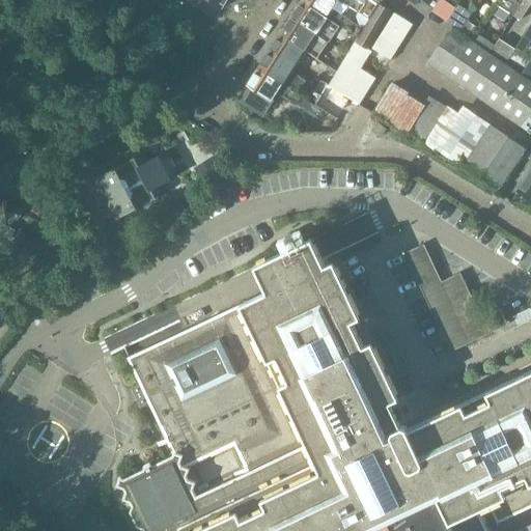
[(227,0),(206,0),(222,9),(227,0)]
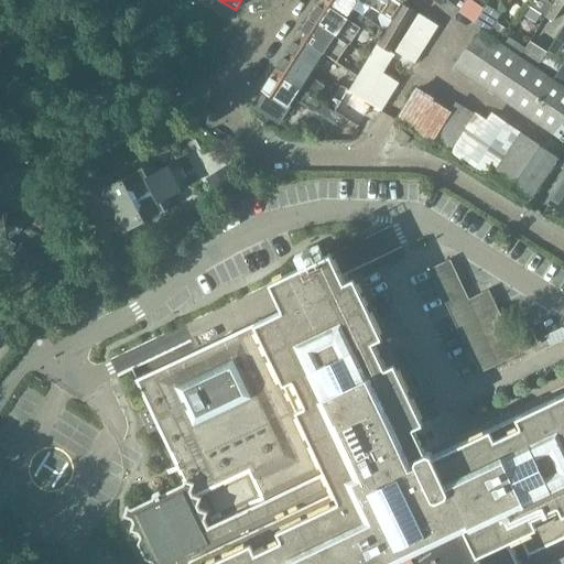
[(358,0),(322,0),(322,1),(347,18),(359,0),(358,0)]
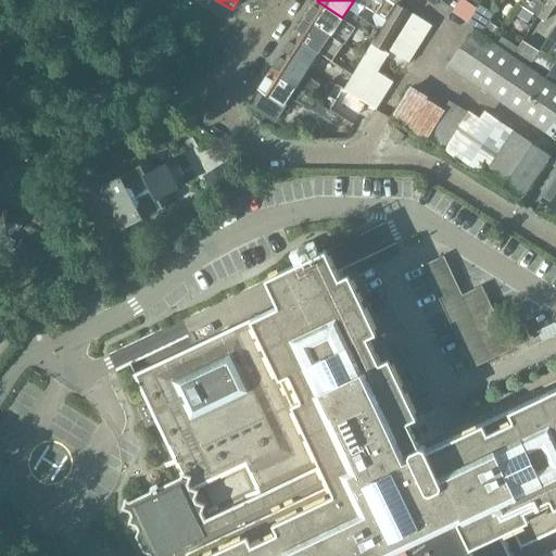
[(525,0),(521,5),(521,7),(538,16),(548,0),(525,0)]
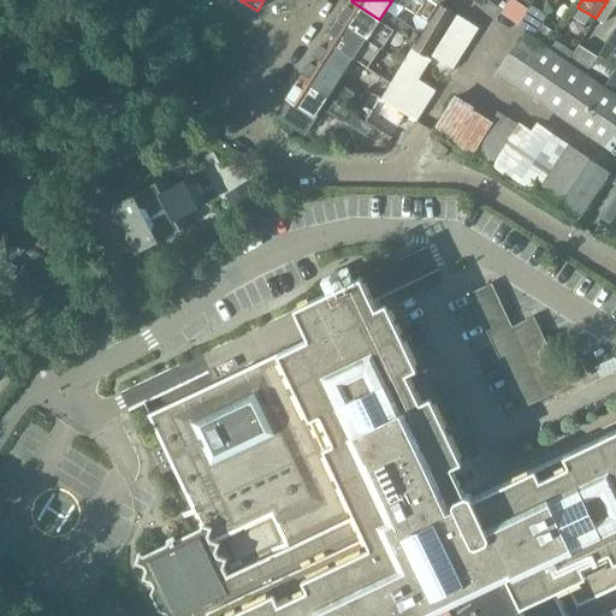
[(615,5),(615,0),(608,0),(596,18),(604,24),(615,5)]
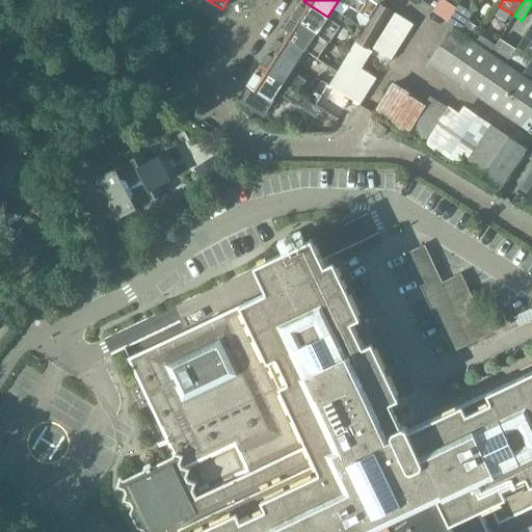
[(303,1),(292,18),(316,34),(329,43),(341,26),(327,17),(303,1)]
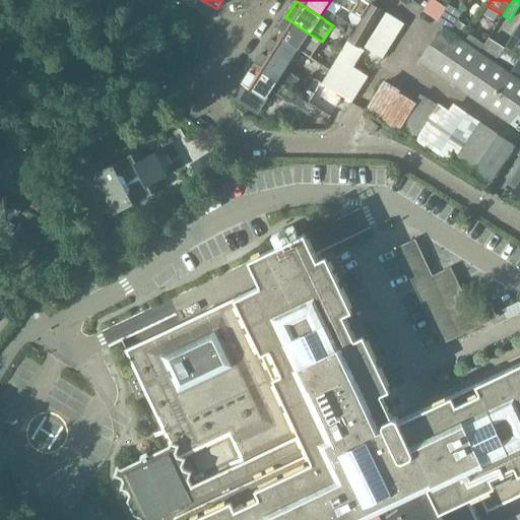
[(362,45),(383,12),(374,6),(351,40),(362,45)]
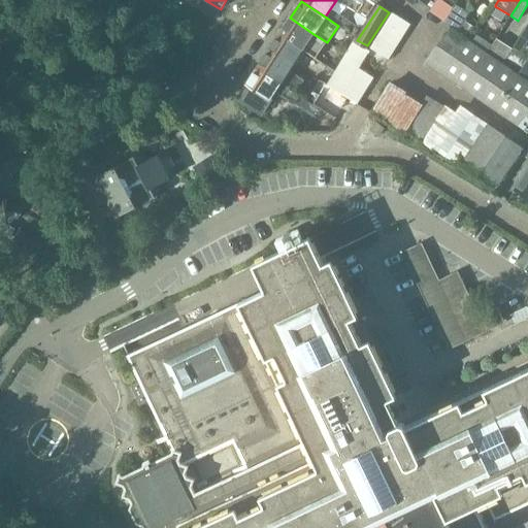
[(290,18),(278,35),(303,51),(316,59),(327,42),(314,34),(290,18)]
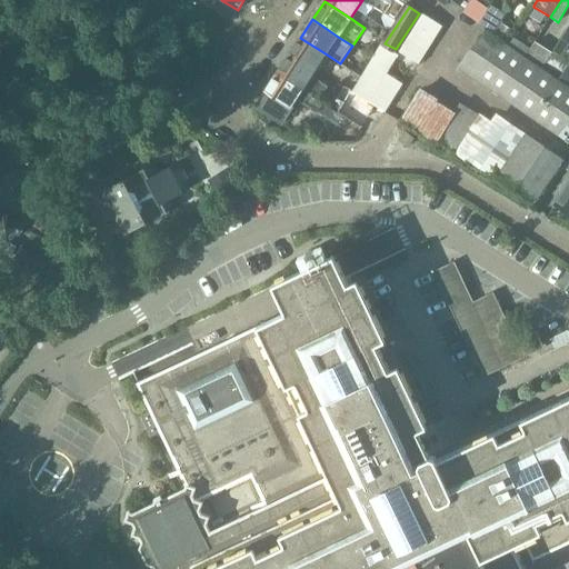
[(500,25),(495,33),(508,41),(513,32),(500,25)]
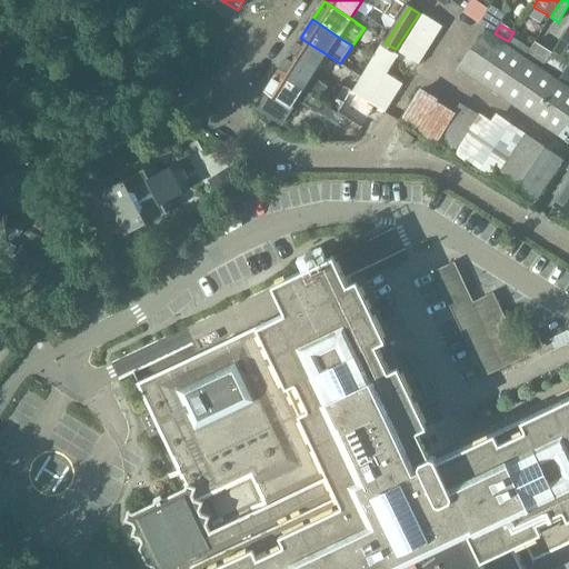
[(476,31),(470,40),(479,46),(486,37),(476,31)]
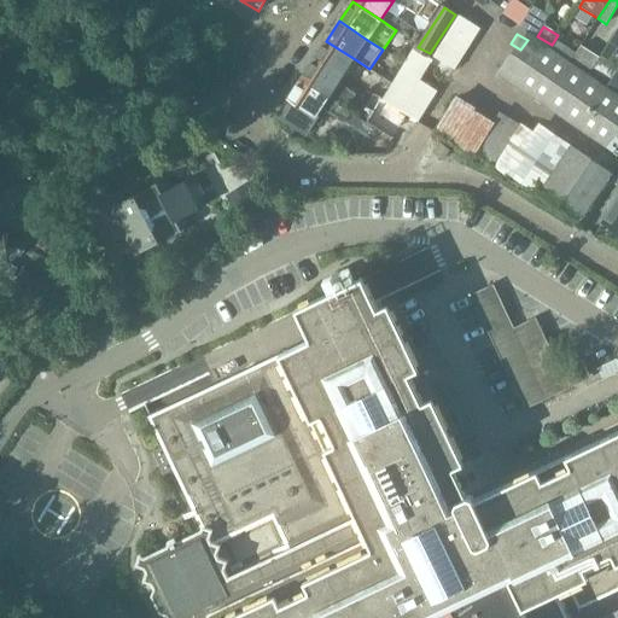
[(314,60),(301,81),(328,99),(345,110),(356,94),(339,83),(342,79),(355,59),(326,41),(314,60)]
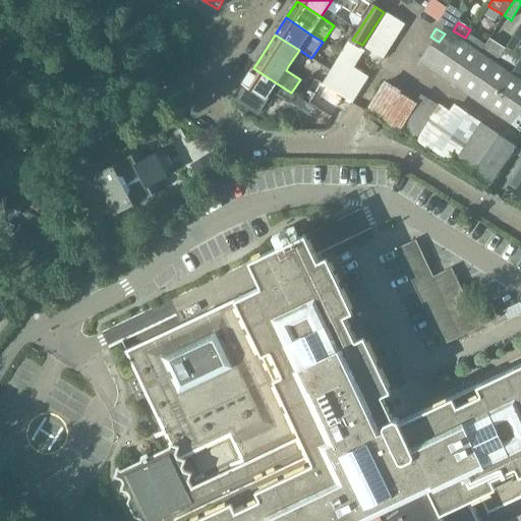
[(454,44),(449,52),(457,57),(463,49),(454,44)]
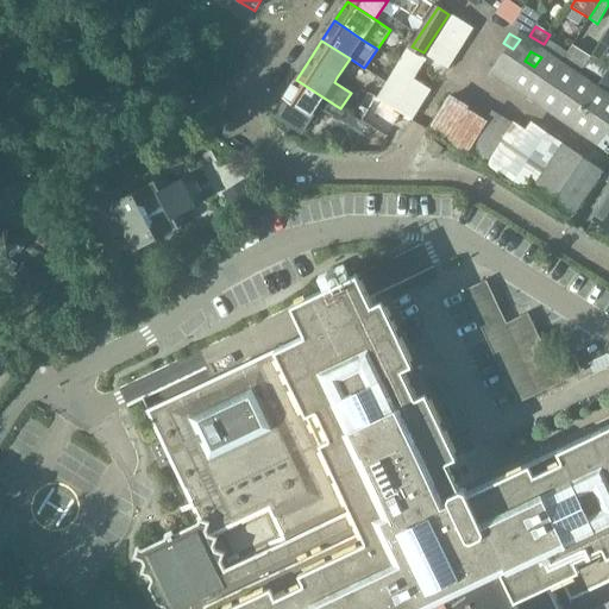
[(541,57),(534,67),(545,74),(551,63),(541,57)]
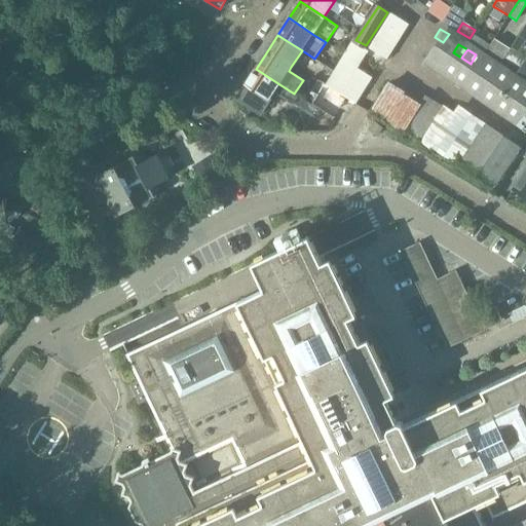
[(408,52),(379,98),(386,103),(385,105),(399,114),(401,112),(400,111),(427,68),(428,68),(429,66),(408,52)]
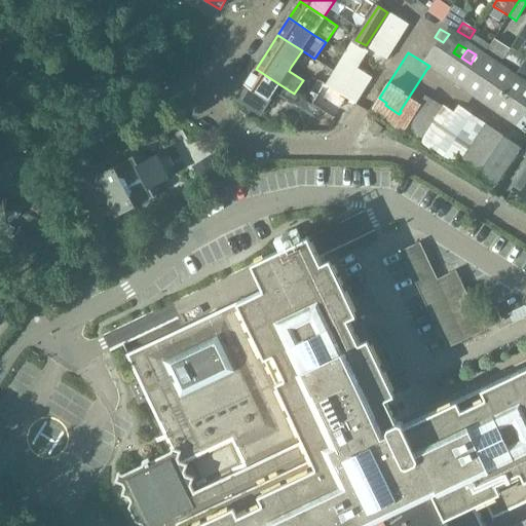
[(427,68),(400,111),(401,112),(406,115),(405,117),(417,125),(417,126),(447,80),(428,68),(427,68)]
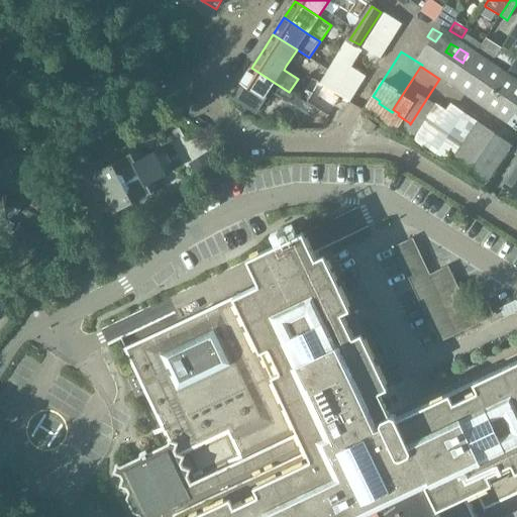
[(243,87),(234,100),(255,114),(266,100),(265,99),(270,91),(288,102),(302,111),(305,113),(311,105),(307,103),(306,102),(293,94),(289,92),(275,83),(251,68),(240,84),(243,87)]
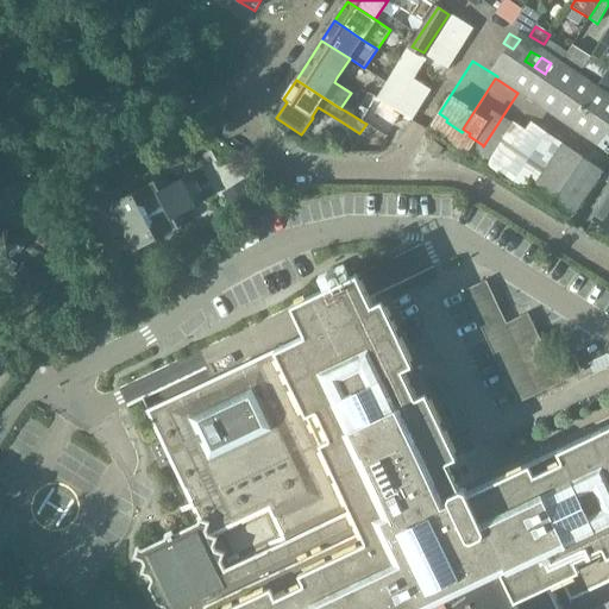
[(575,82),(569,92),(579,98),(585,88),(575,82)]
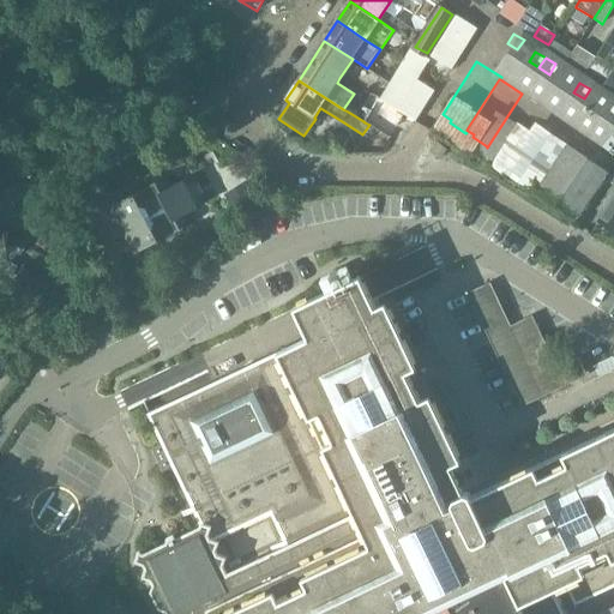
[(590,89),(584,98),(594,106),(600,95),(590,89)]
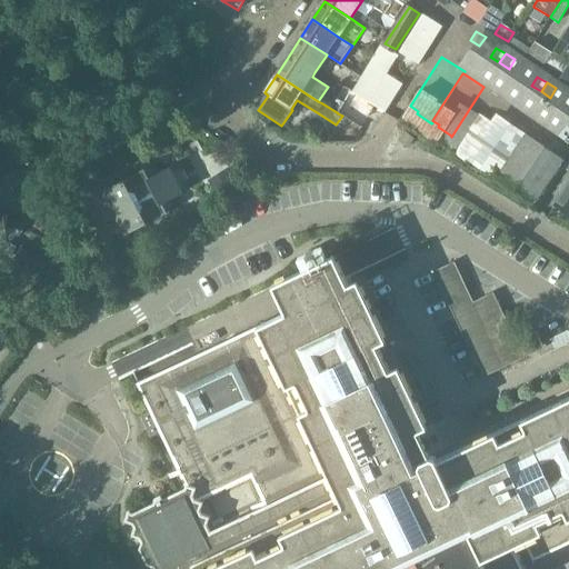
[(343,87),(336,99),(342,103),(337,112),(338,113),(342,116),(362,129),(368,119),(375,108),(376,106),(350,90),(343,87)]
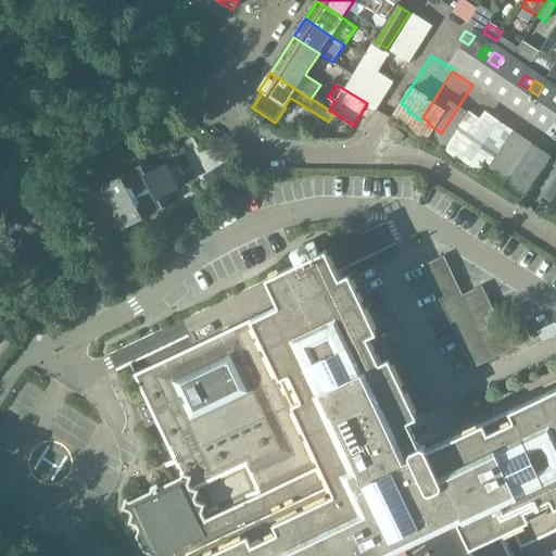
[(472,85),(441,134),(449,138),(446,140),(460,150),(492,101),(493,102),(494,99),(472,85)]
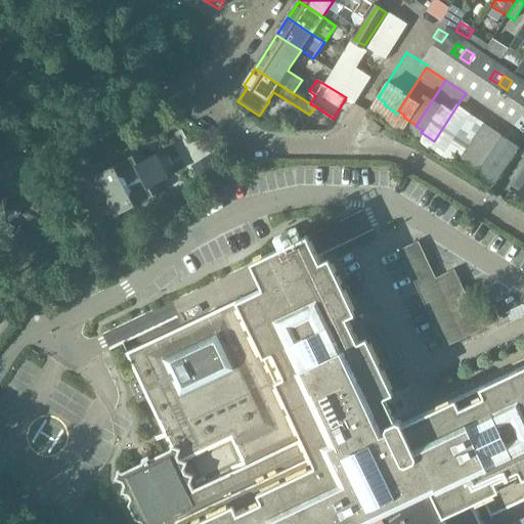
[(464,95),(434,141),(447,149),(449,146),(455,150),(483,107),(465,96),(464,95)]
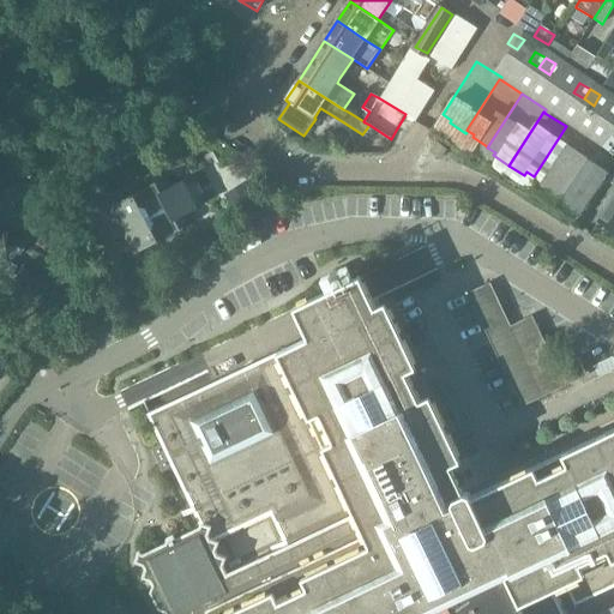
[(566,126),(534,176),(541,181),(540,185),(555,194),(589,140),(566,126)]
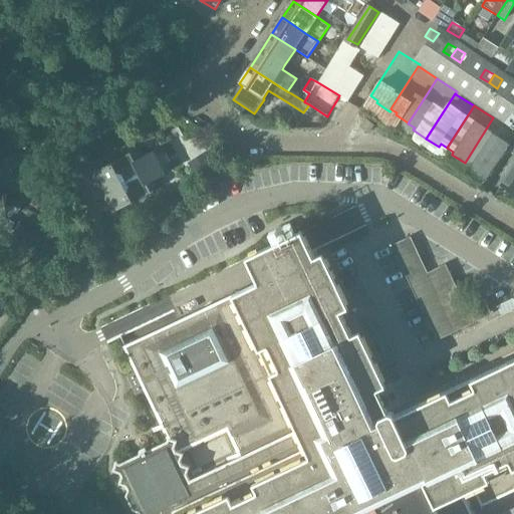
[(493,117),(465,163),(478,171),(479,169),(486,173),(513,131),(493,117)]
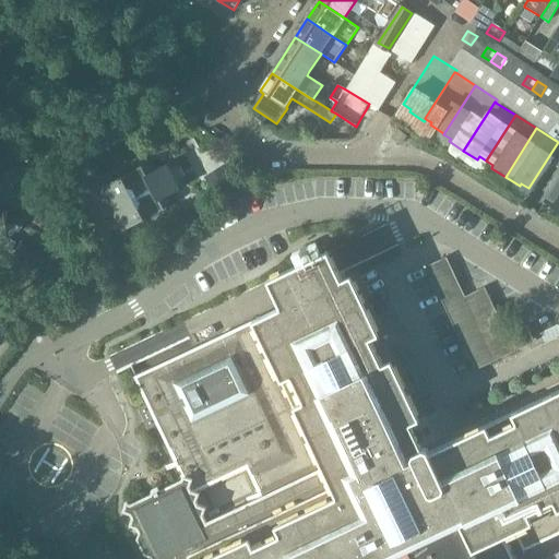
[(399,130),(392,138),(400,145),(406,137),(399,130)]
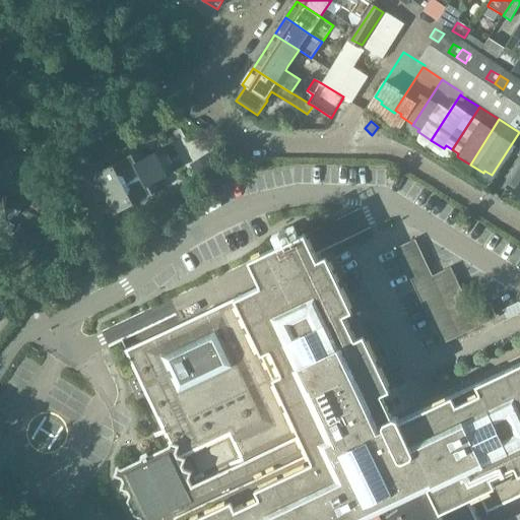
[(96,202),(105,204),(108,203),(115,214),(149,196),(153,198),(157,186),(155,183),(167,177),(154,152),(143,158),(142,155),(130,152),(128,156),(93,175),(100,187),(96,188),(93,196),(96,202)]
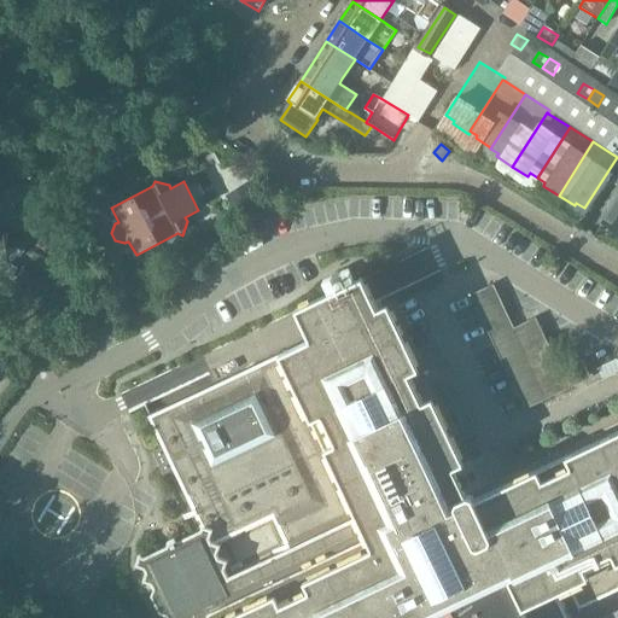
[(617,197),(602,223),(617,233),(617,197)]
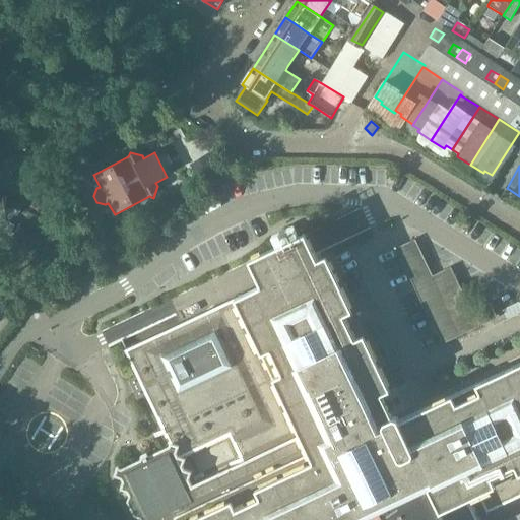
[(0,230),(8,236),(14,226),(6,220),(21,207),(6,198),(2,200),(0,197),(0,230)]
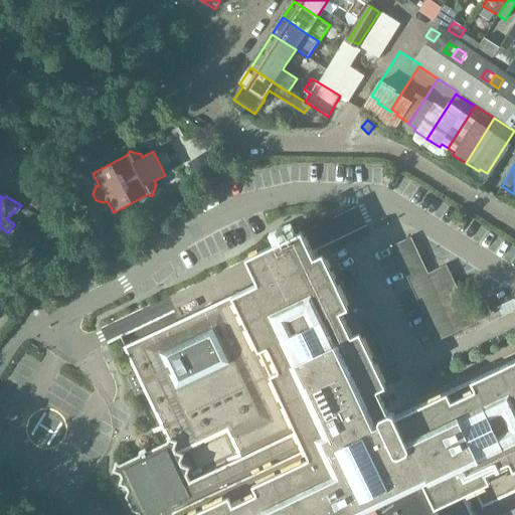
[(35,238),(18,226),(12,235),(29,247),(35,238)]
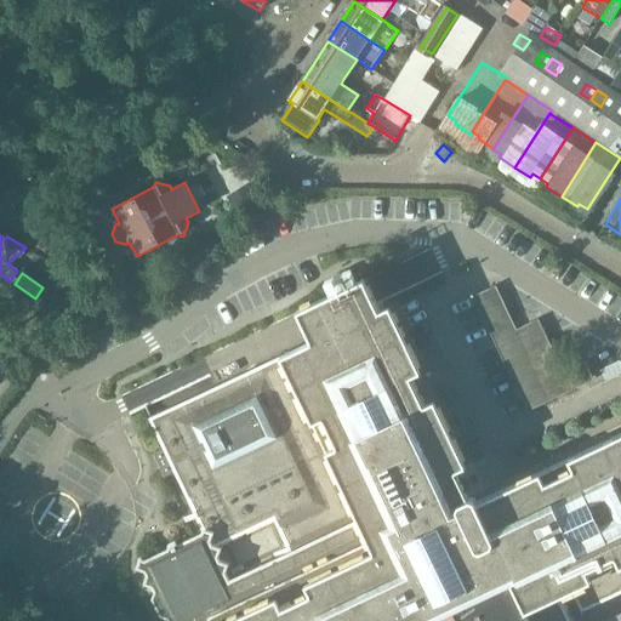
[(571,620),(569,615),(568,614),(554,586),(567,581),(582,613),(598,604),(620,593),(620,433),(477,502),(474,500),(469,497),(468,499),(468,497),(467,499),(465,494),(467,493),(468,491),(469,490),(469,489),(471,486),(471,484),(469,483),(469,482),(468,480),(467,479),(465,478),(463,477),(461,477),(459,477),(457,478),(455,473),(456,473),(456,472),(425,406),(411,377),(380,311),(364,279),(297,311),(312,342),(149,420),(164,450),(153,455),(164,478),(175,473),(201,531),(201,534),(180,545),(175,542),(169,546),(167,550),(144,560),(140,558),(136,570),(144,574),(147,577),(143,586),(152,590),(154,593),(152,600),(159,617),(167,620),(166,620),(571,620)]
